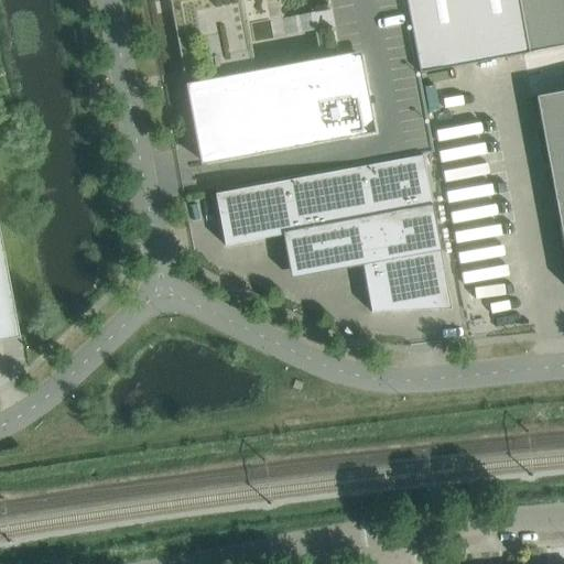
[(169,0),(201,167),(339,142),(345,170),(422,155),(422,154),(433,152),(419,74),(404,0),(169,0)]
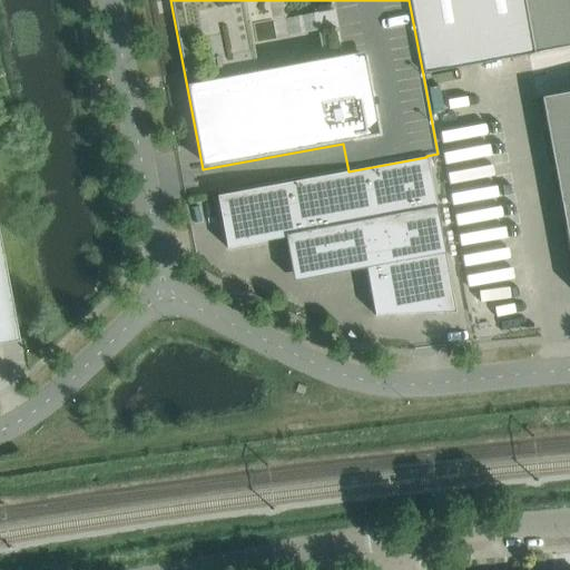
[(569,0),(410,0),(424,75),(533,55),(569,47),(569,0)]
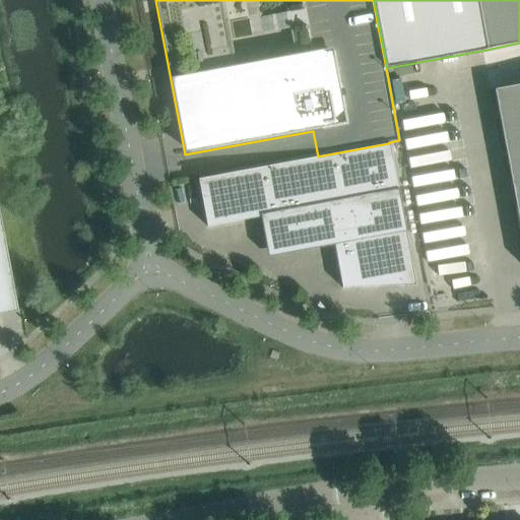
[(519,84),(494,89),(516,209),(519,231),(519,84)]
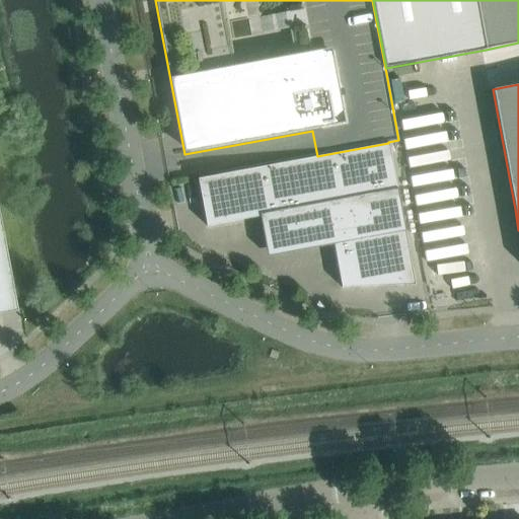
[(317,156),(198,178),(207,226),(260,216),(268,256),(334,244),(342,288),(415,285),(388,143),(317,156)]
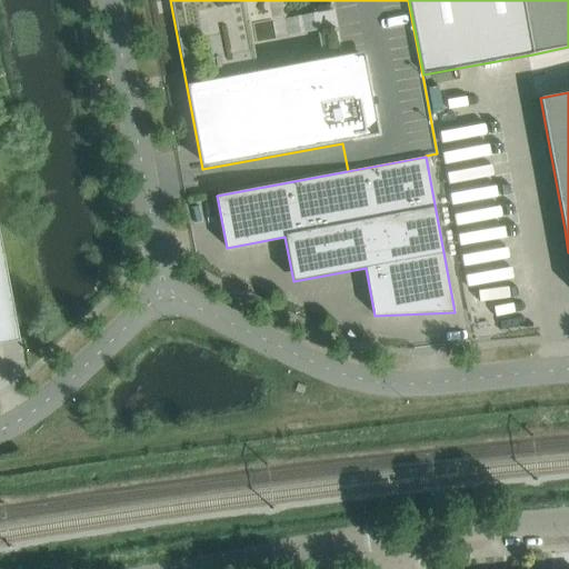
[(0,238),(0,337),(11,335),(0,272),(0,259),(5,259),(3,255),(0,238)]
